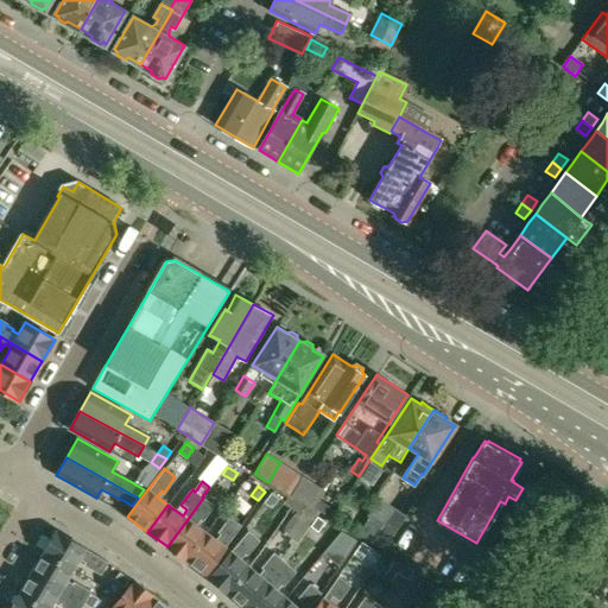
[(271,493),(264,502),(272,507),(278,499),(271,493)]
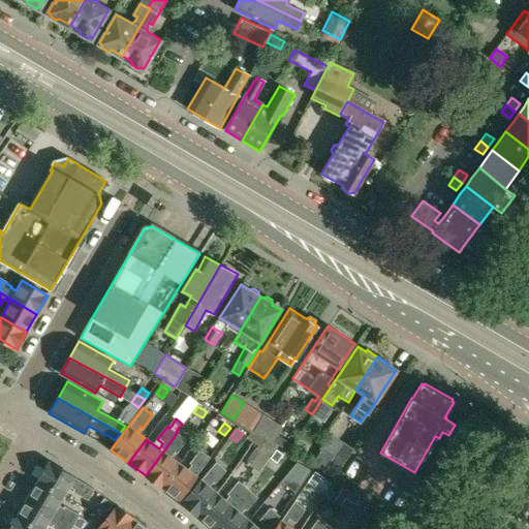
[(177,433),(163,452),(146,475),(161,487),(179,463),(170,457),(175,453),(177,454),(186,440),(177,433)]
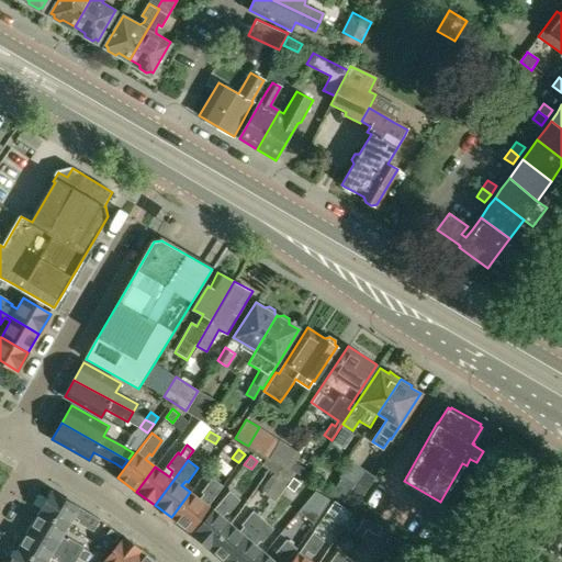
[(294,460),(289,468),(298,474),(303,467),(294,460)]
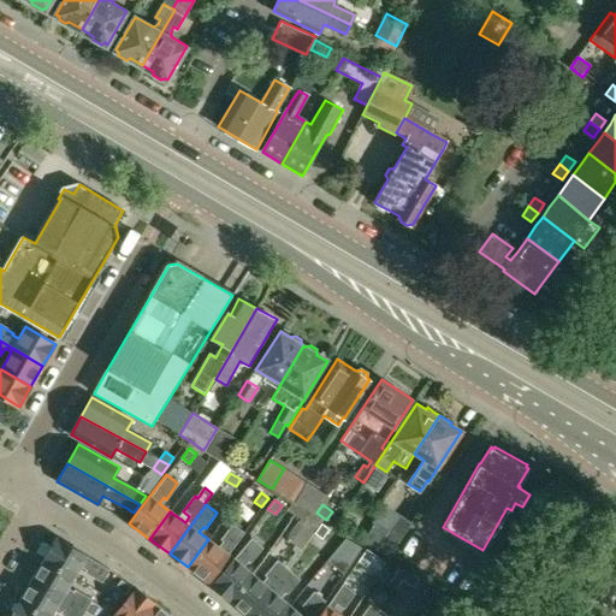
[(363,540),(375,549),(398,515),(385,507),(363,540)]
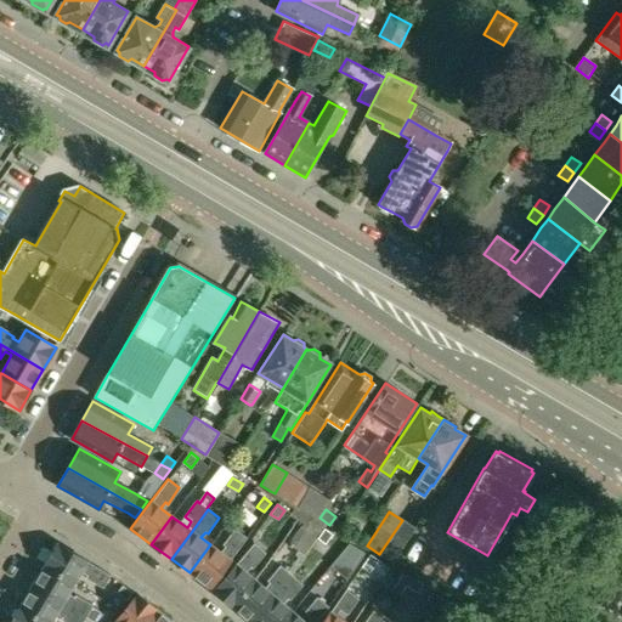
[(299,565),(317,538),(324,529),(327,525),(314,518),(309,526),(304,522),(303,524),(289,544),(299,552),(297,555),(299,558),(295,563),(299,565)]
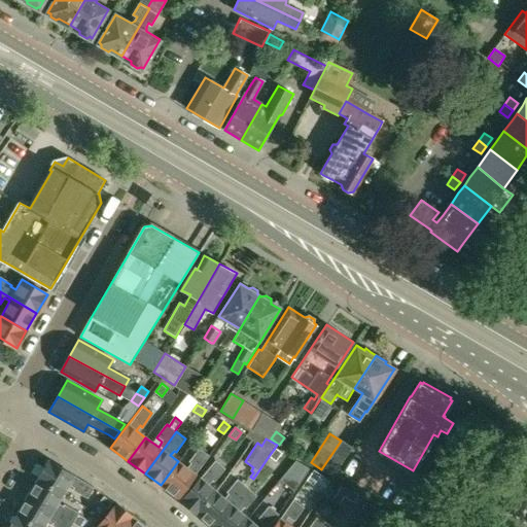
[(331,477),(336,472),(351,448),(341,441),(321,469),(331,477)]
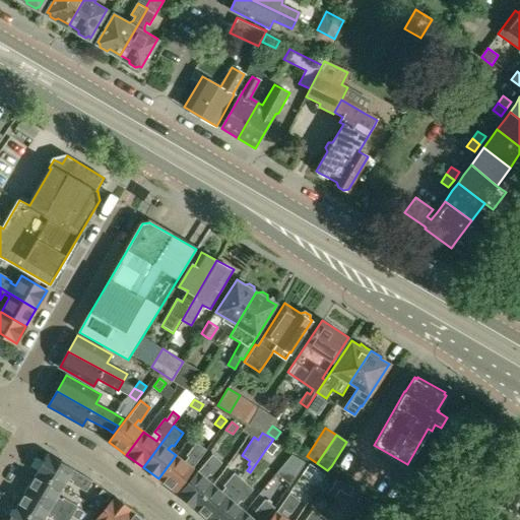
[(158,478),(176,492),(206,449),(196,442),(187,455),(188,457),(185,462),(176,455),(158,478)]
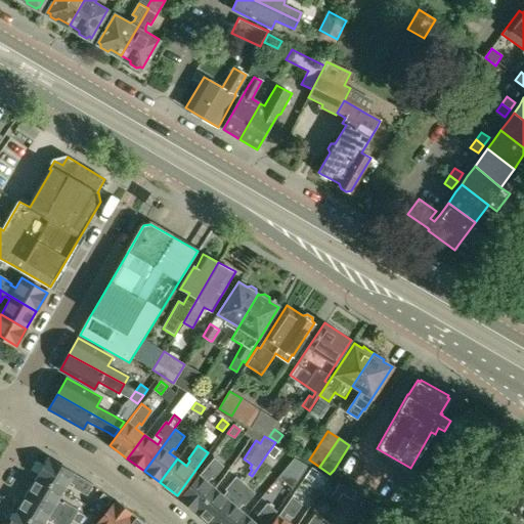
[(273,445),(267,453),(274,459),(280,449),(273,445)]
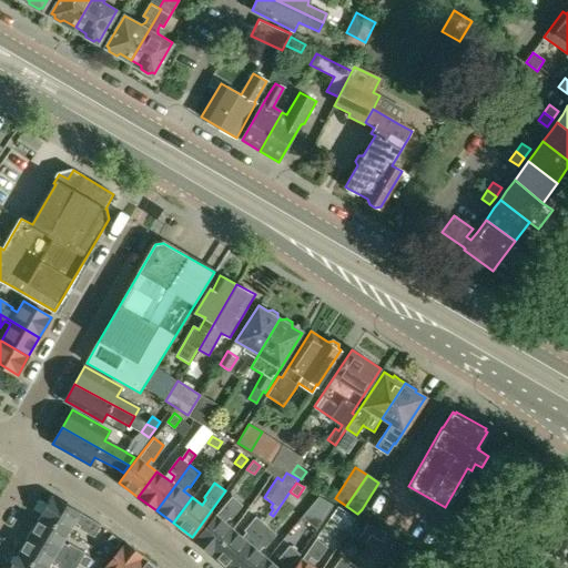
[(212,554),(233,529),(224,521),(229,517),(230,518),(242,505),(232,496),(195,539),(212,554)]
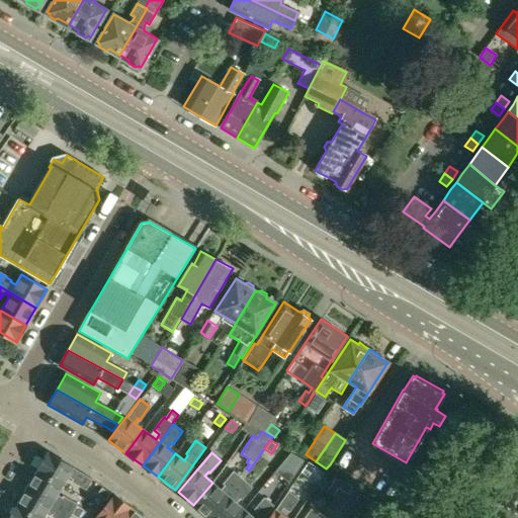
[(93,479),(49,453),(38,470),(64,485),(68,477),(74,480),(73,481),(87,490),(93,479)]
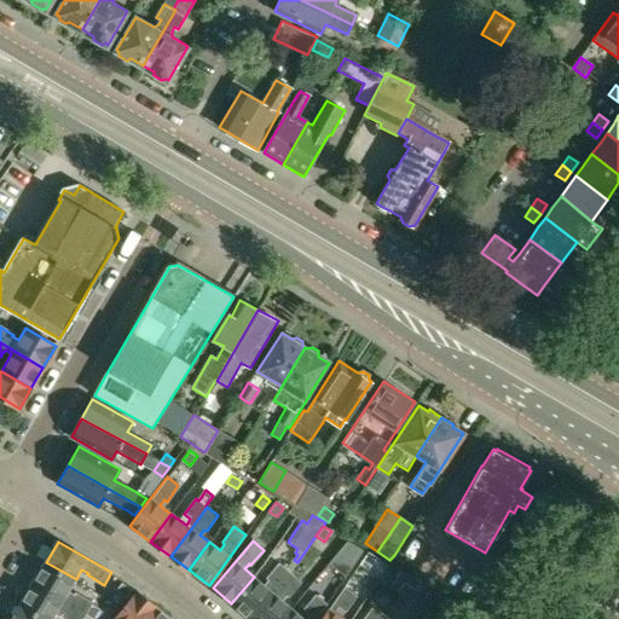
[(347,542),(331,560),(348,572),(362,553),(347,542)]
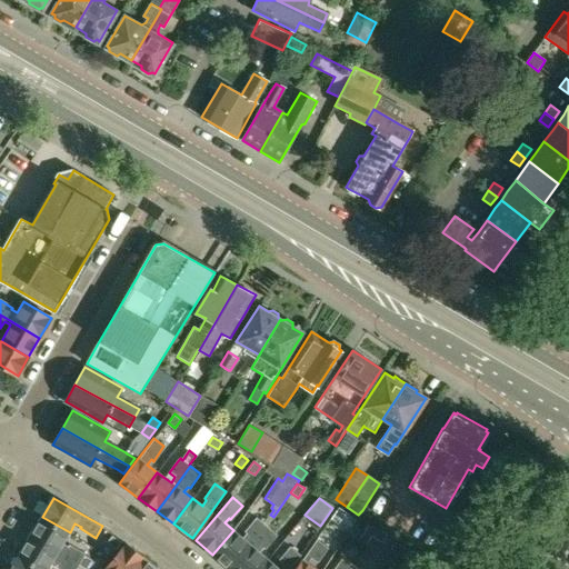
[(346,512),(339,508),(332,519),(339,523),(346,512)]
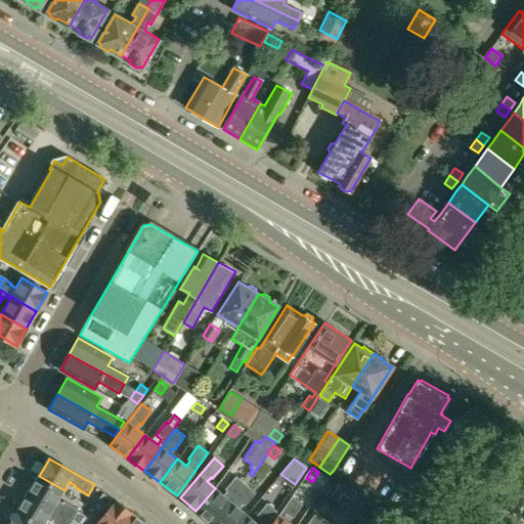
[(59,499),(64,490),(39,476),(29,493),(54,508),(74,520),(80,523),(85,515),(78,512),(80,510),(66,500),(64,503),(59,499)]
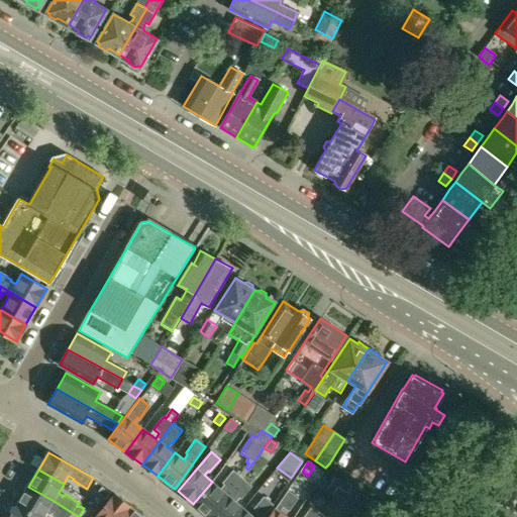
[(219,488),(212,482),(193,504),(208,516),(241,478),(232,470),(222,482),(223,484),(219,488)]
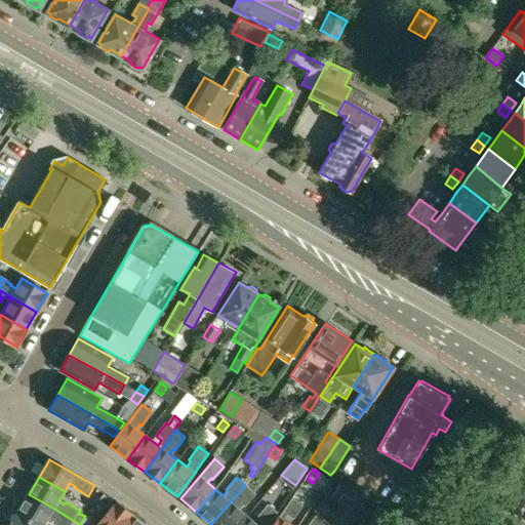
[(336,502),(344,494),(347,488),(339,484),(335,491),(330,496),(336,502)]
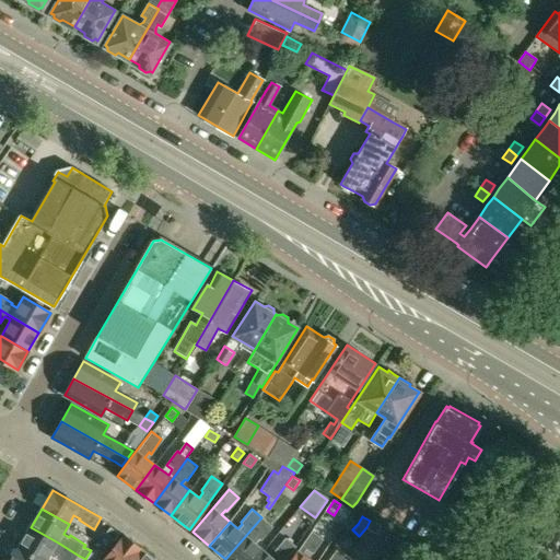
[(261,517),(225,559),(253,559),(261,549),(254,543),(258,537),(259,539),(271,525),(261,517)]
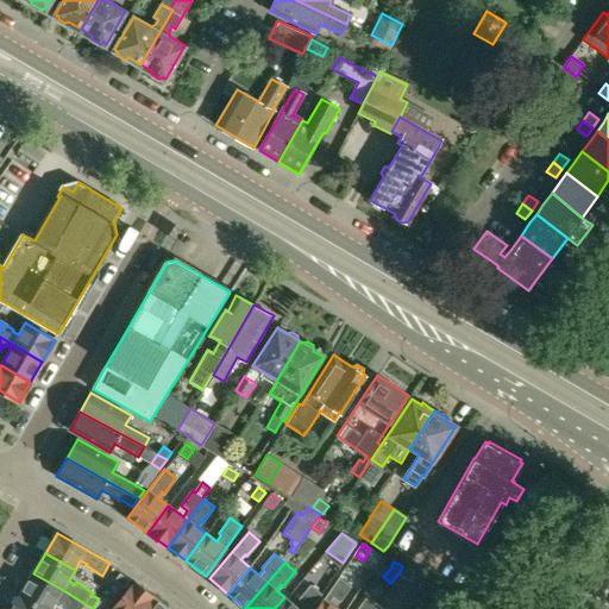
[(402,566),(399,573),(410,581),(415,572),(402,566)]
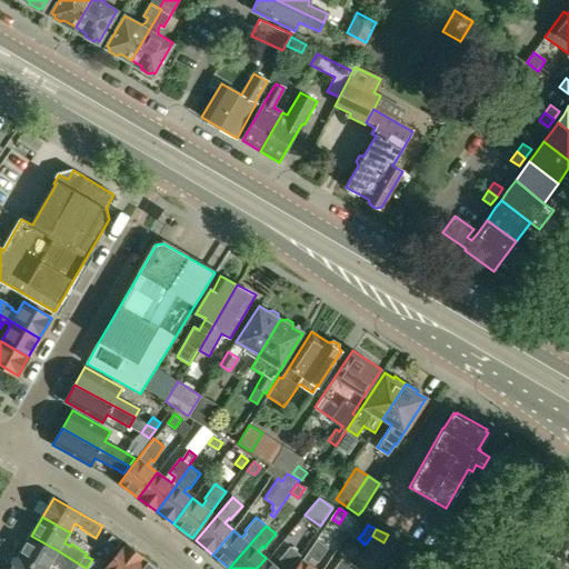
[(77,568),(80,565),(59,551),(31,536),(20,556),(42,568),(48,568),(53,561),(59,565),(58,566),(62,568),(77,568)]
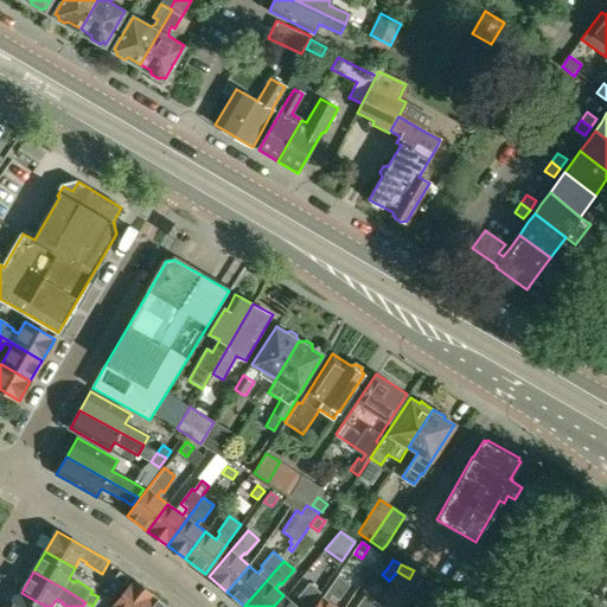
[(120,572),(114,579),(123,586),(129,579),(120,572)]
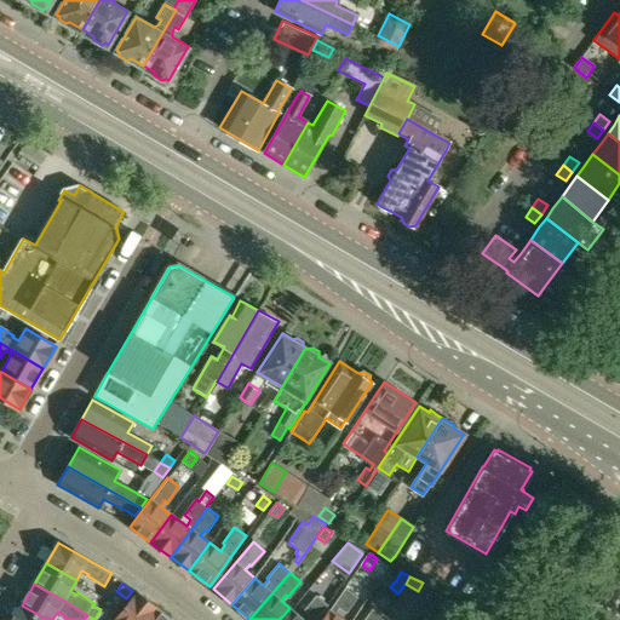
[(338,608),(342,610),(344,612),(355,595),(343,587),(327,609),(320,619),(343,619),(338,616),(334,614),(338,608)]
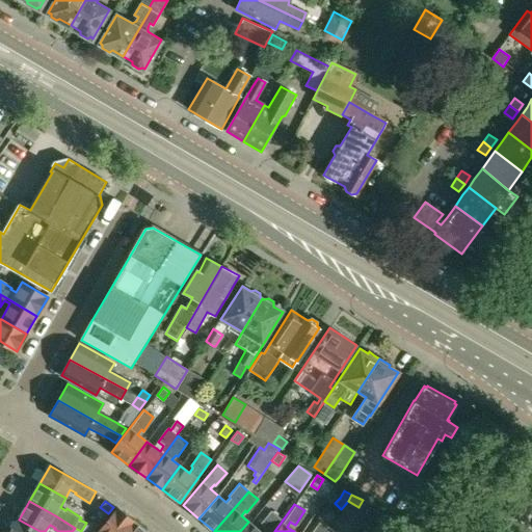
[(363,514),(380,525),(386,516),(368,506),(363,514)]
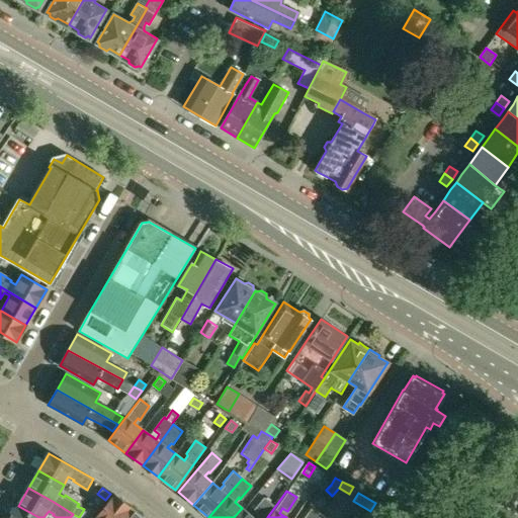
[(121,517),(131,508),(114,495),(96,517),(121,517)]
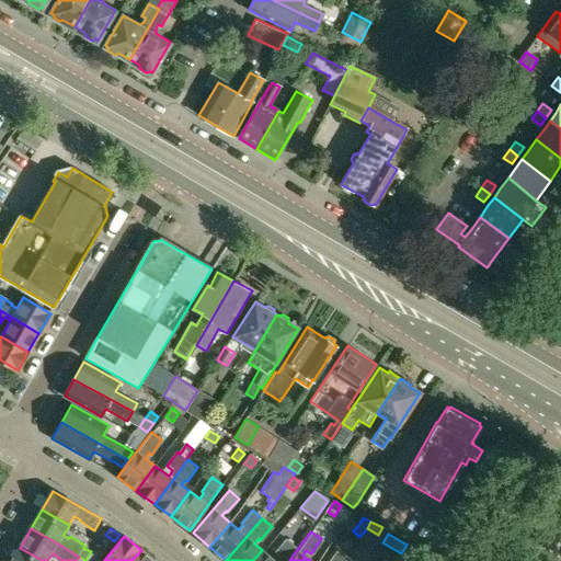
[(277,560),(275,560),(272,558),(262,550),(253,560),(283,560),(296,547),(286,538),(274,551),(282,558),(277,560)]
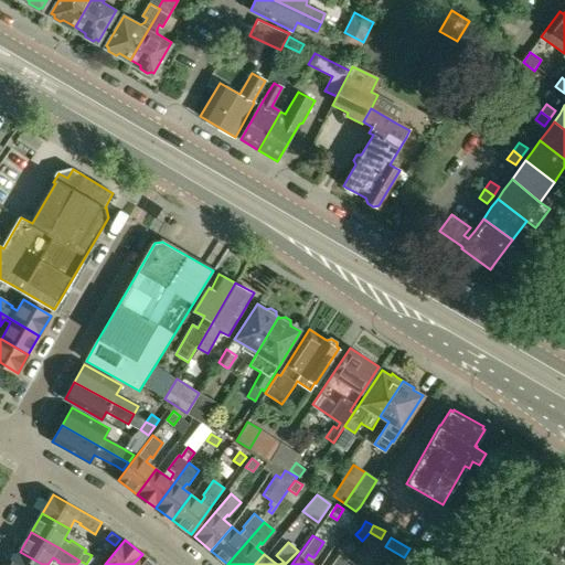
[(42,564),(20,552),(11,564),(42,564)]
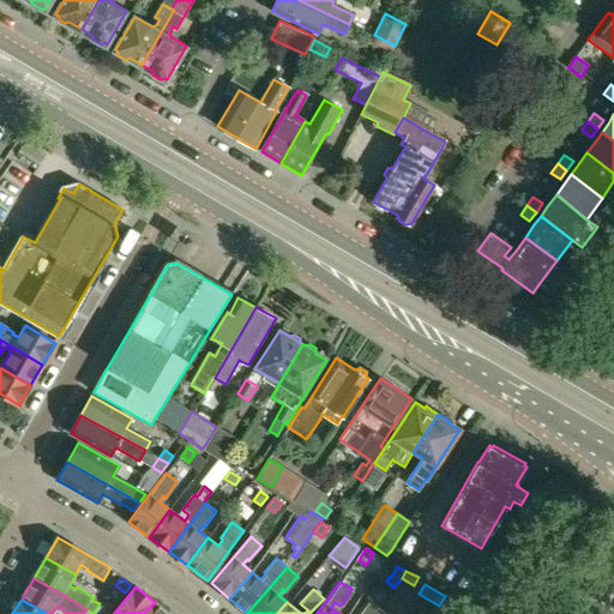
[(169,613),(155,602),(144,613),(169,613)]
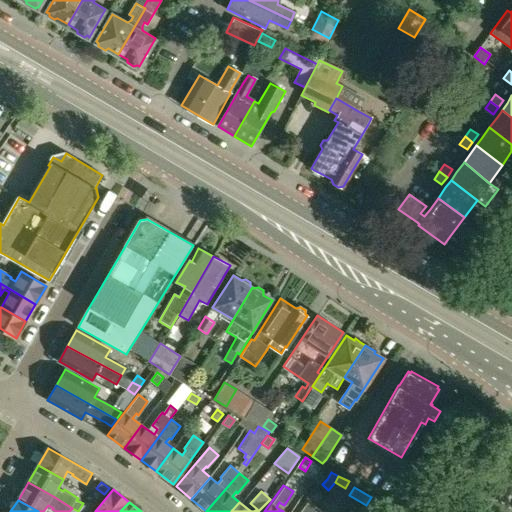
[(314,511),(317,508),(308,502),(300,511),(314,511)]
